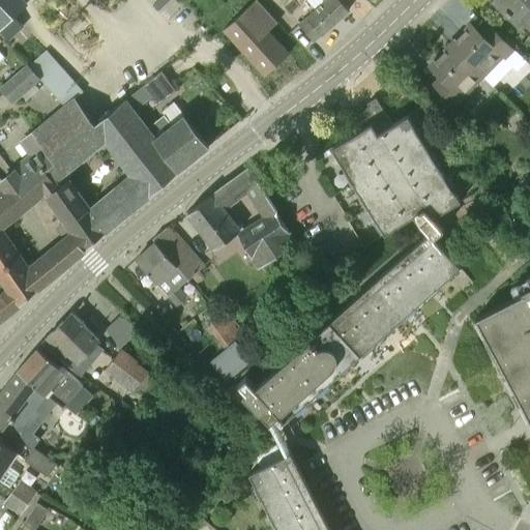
[(264,77),(289,55),(268,31),(277,23),(257,0),(223,30),(264,77)]
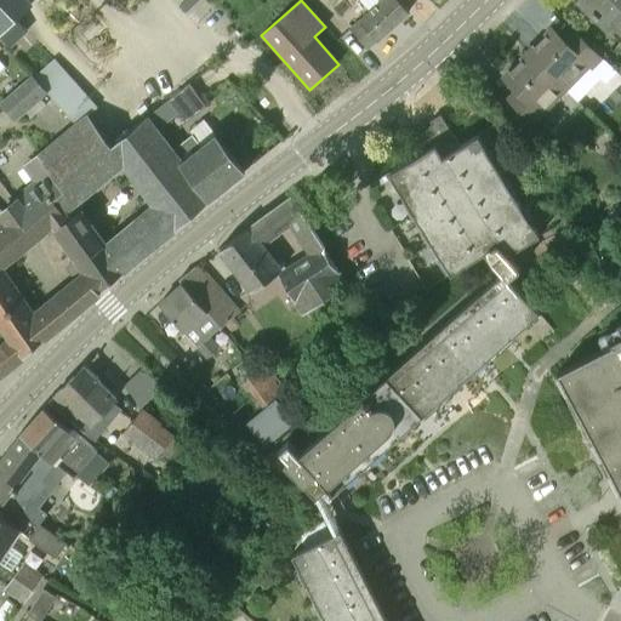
[(368,49),(409,11),(398,0),(380,0),(349,28),(368,49)]
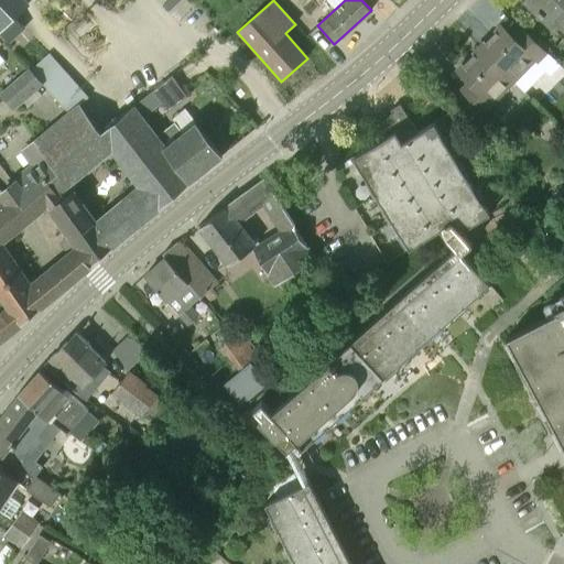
[(563,0),(525,0),(524,1),(554,32),(554,31),(562,39),(563,36),(563,0)]
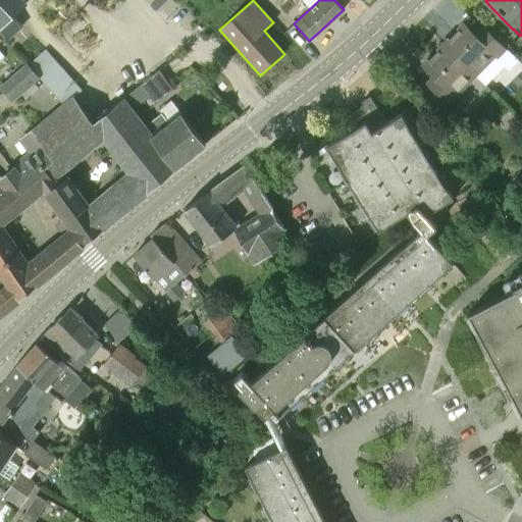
[(21,27),(12,17),(0,29),(0,31),(8,40),(21,27)]
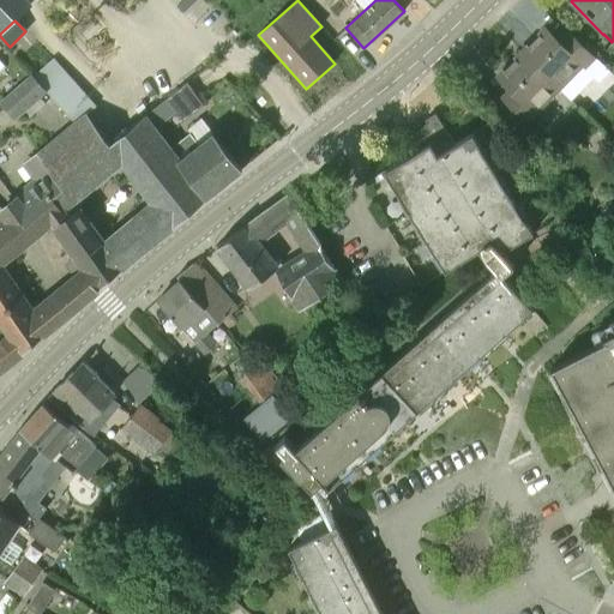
[(521,53),(558,90),(581,66),(584,71),(596,59),(569,32),(558,42),(545,29),(521,53)]
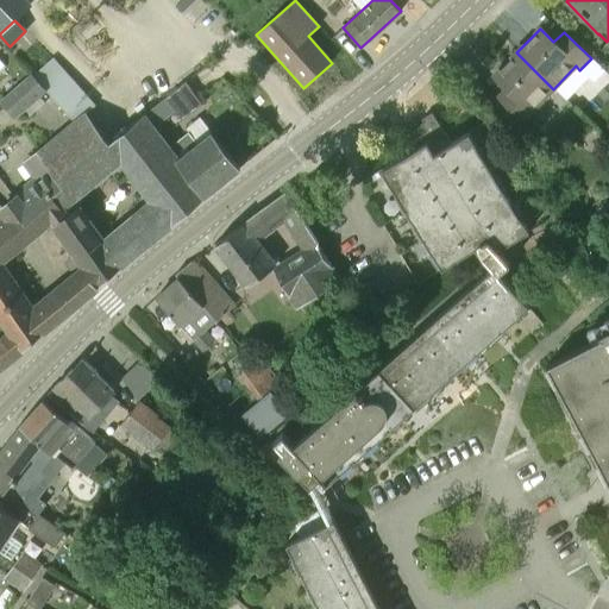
[(531,111),(553,89),(516,52),(494,76),(507,89),(497,100),(523,126),(535,115),(531,111)]
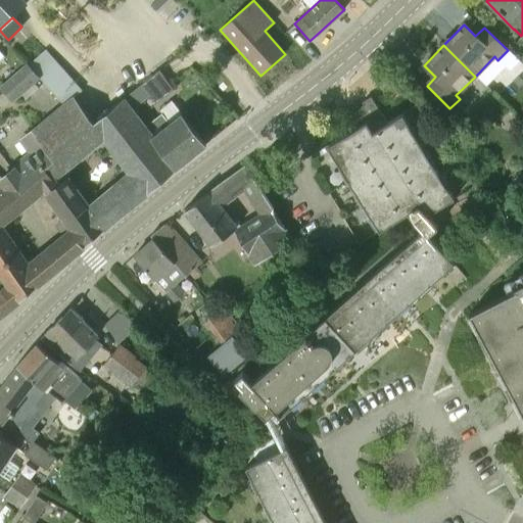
[(64,176),(43,194),(67,229),(83,245),(102,229),(103,229),(146,193),(146,192),(175,170),(147,136),(148,135),(143,128),(122,100),(93,123),(74,97),(82,91),(45,50),(28,65),(40,79),(62,104),(31,130),(62,173),(102,140),(125,172),(88,203),(67,176),(65,178),(64,176)]
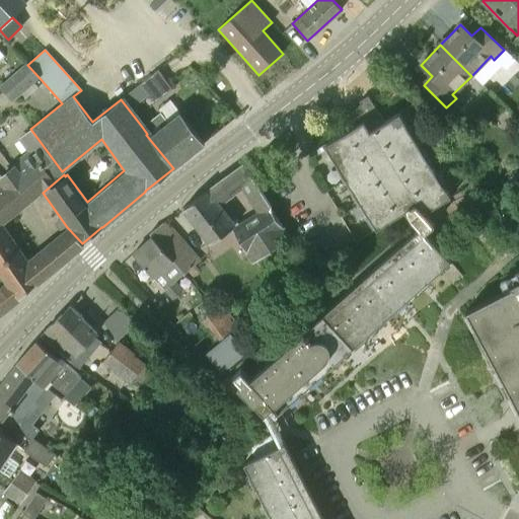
[(34,82),(40,78),(27,65),(5,84),(16,97),(20,94),(24,99),(39,87),(34,82)]
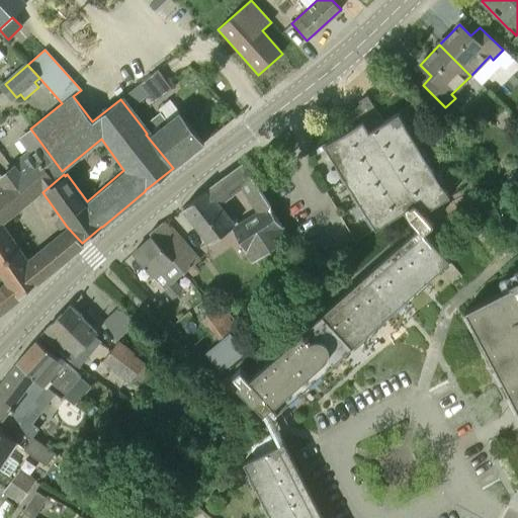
[(120,99),(130,110),(149,95),(155,102),(172,89),(156,70),(120,99)]
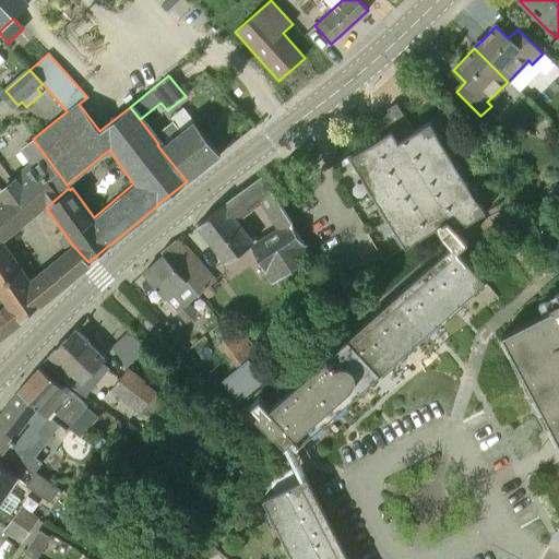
[(173,121),(156,133),(153,137),(158,144),(157,145),(187,181),(219,154),(192,120),(179,130),(173,121)]
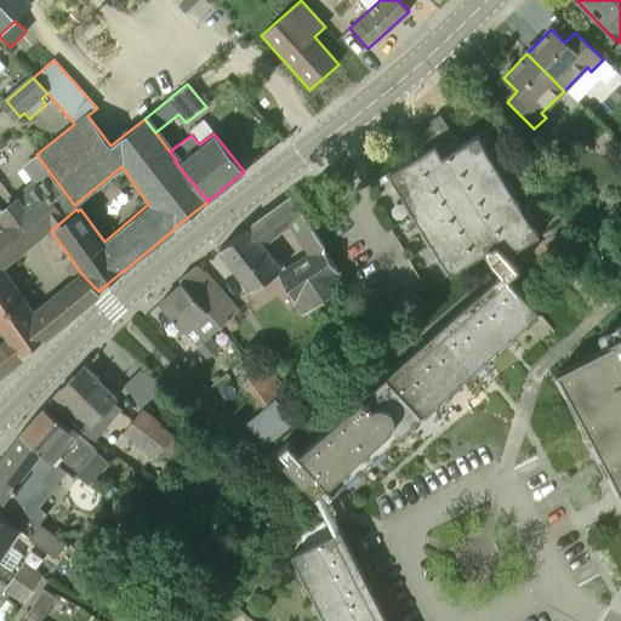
[(506,281),(507,280),(518,271),(506,257),(539,238),(477,137),(449,153),(438,134),(420,144),(425,152),(388,174),(450,275),(484,254),(490,265),(500,275),(506,281)]
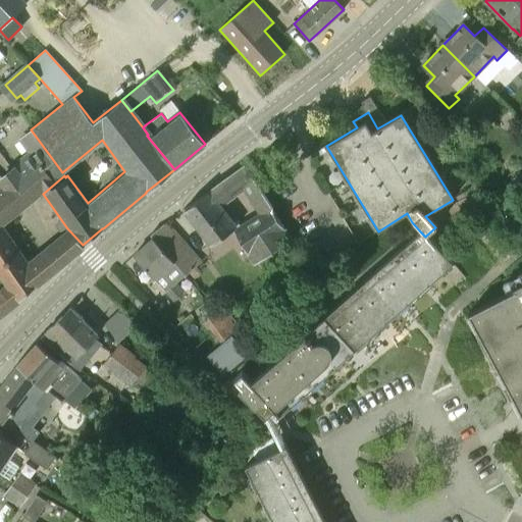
[(11,169),(35,199),(43,194),(64,175),(62,172),(31,129),(21,136),(33,151),(16,164),(16,163),(10,168),(11,169)]
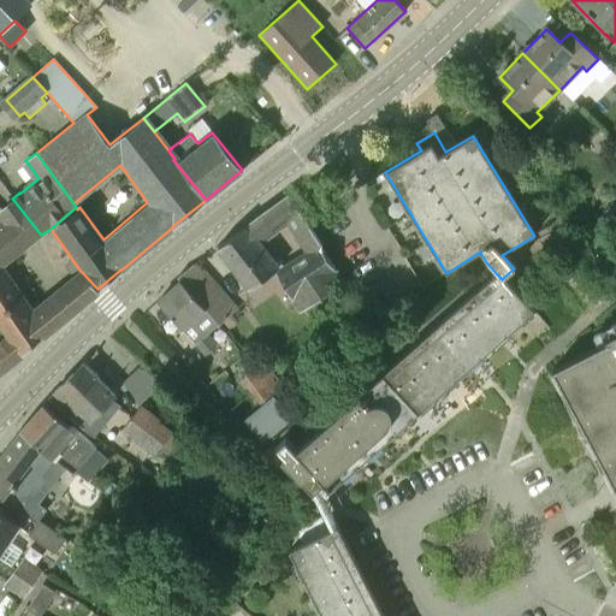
[(335,271),(288,197),(246,227),(217,248),(249,289),(274,272),(291,300),(290,302),(297,313),(344,283),(336,270),(335,271)]
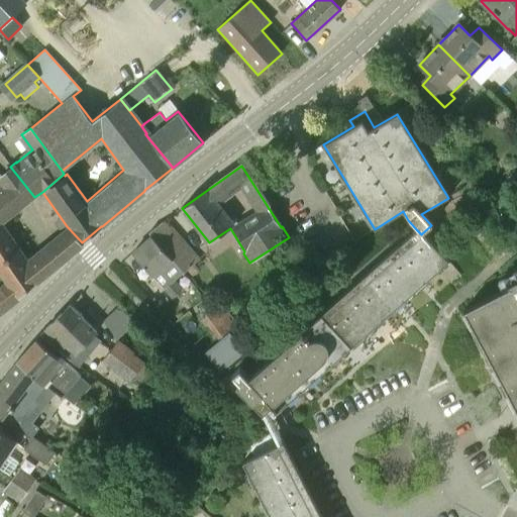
[(11,168),(10,167),(0,174),(0,272),(6,281),(17,297),(18,296),(18,297),(33,283),(54,267),(37,248),(27,257),(3,222),(34,197),(11,168)]
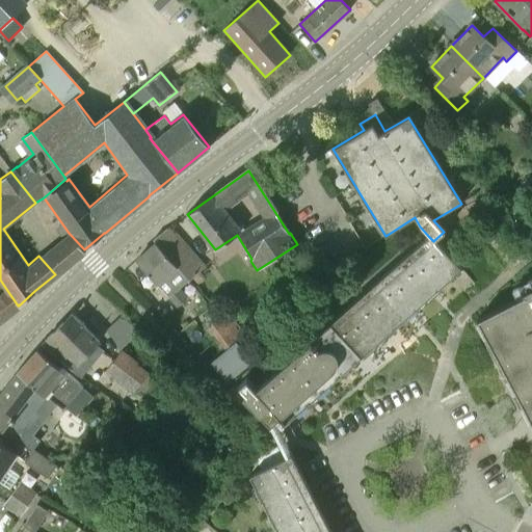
[(511,196),(504,183),(493,190),(501,203),(511,196)]
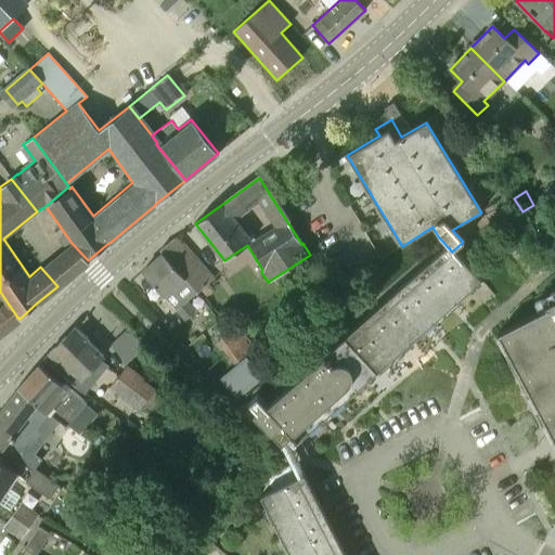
[(72,243),(65,247),(56,254),(73,274),(88,260),(72,243)]
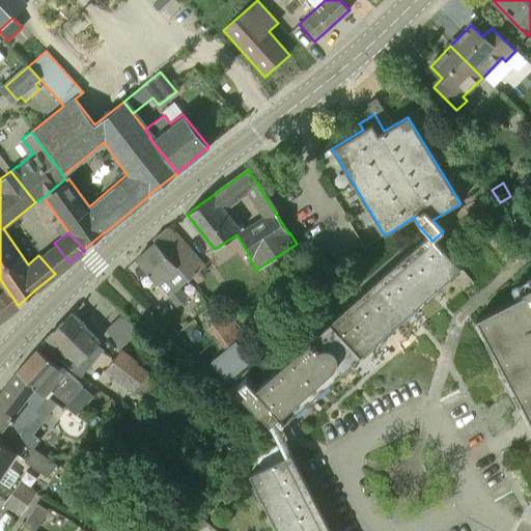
[(459,270),(434,240),(432,241),(427,235),(255,388),(247,379),(240,385),(247,392),(244,395),(253,408),(270,425),(273,434),(459,270)]
